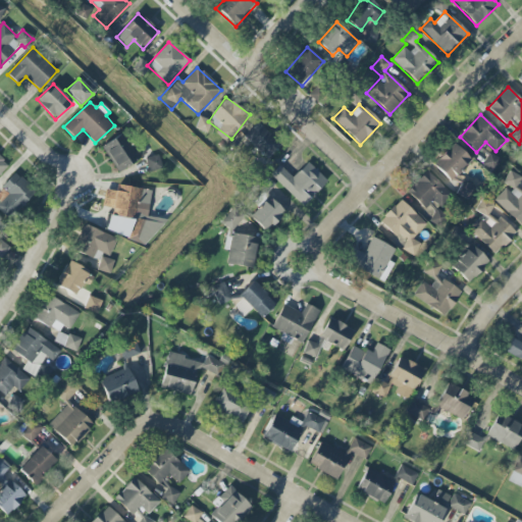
[(244,138),(266,159),(279,145),(256,123),(244,138)]
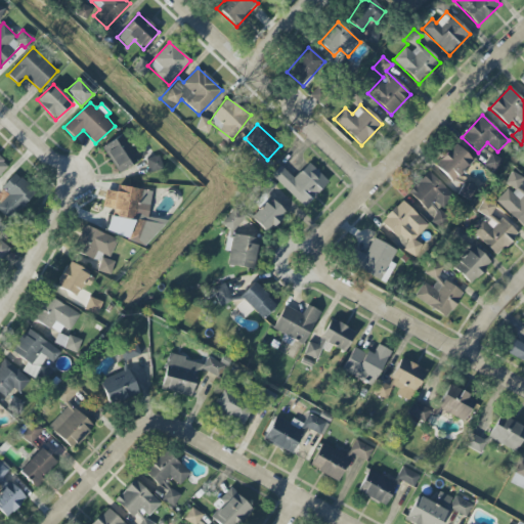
[(139,160),(123,133),(101,147),(119,173),(139,160)]
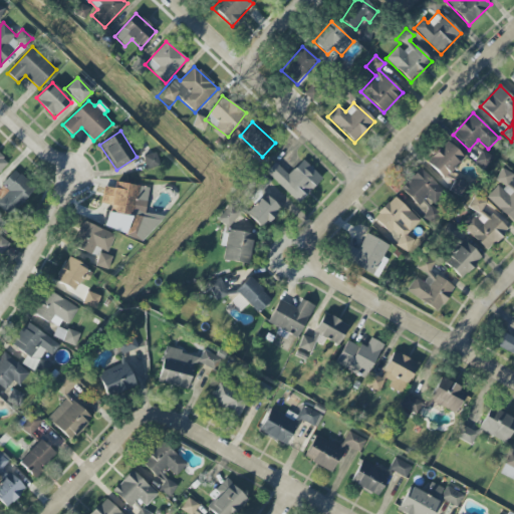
[(444,179),(464,158),(447,141),(427,163),(444,179)]
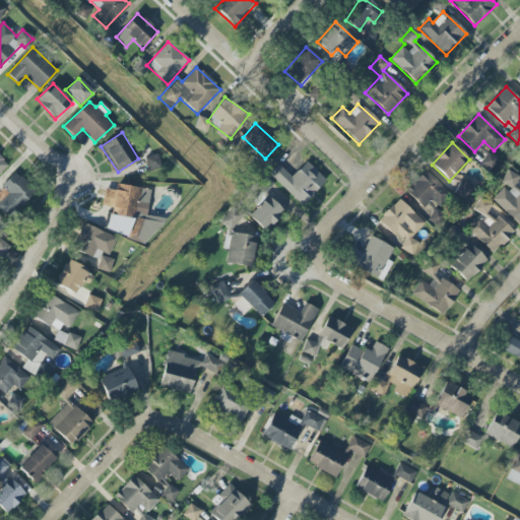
[(481,165),(491,169),(497,157),(488,152),(481,165)]
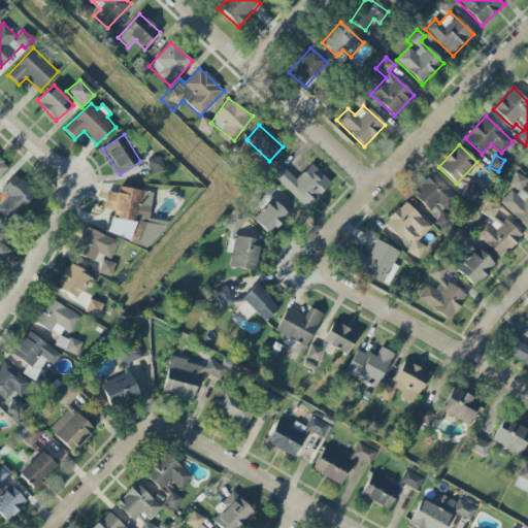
[(0,176),(8,167),(0,159),(0,176)]
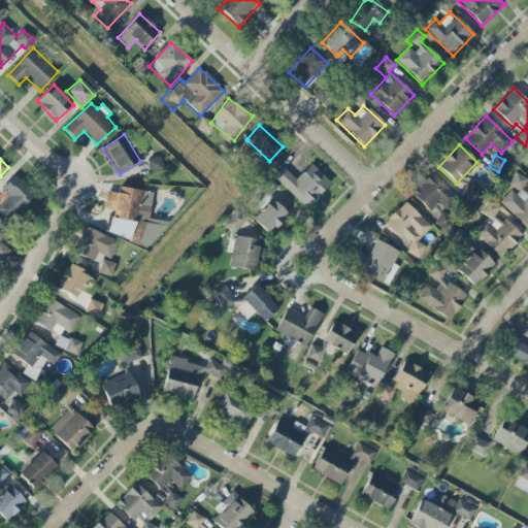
[(306,208),(331,184),(310,164),(296,179),(283,167),(273,177),(306,208)]
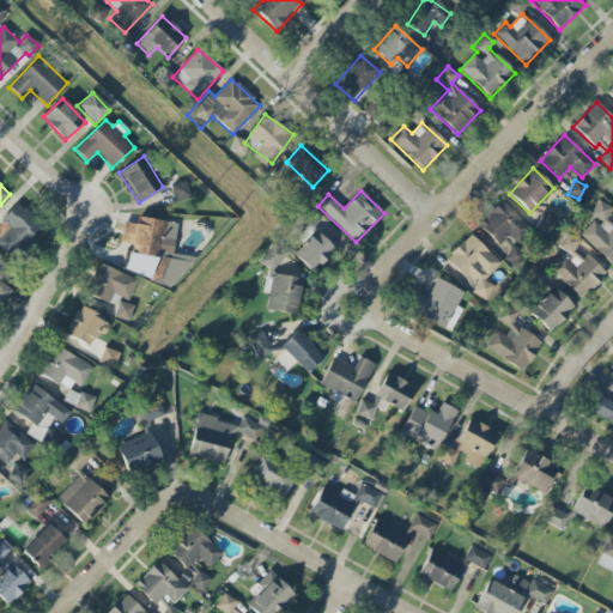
[(532,230),(502,201),(478,225),(498,246),(509,235),(517,243),(532,230)]
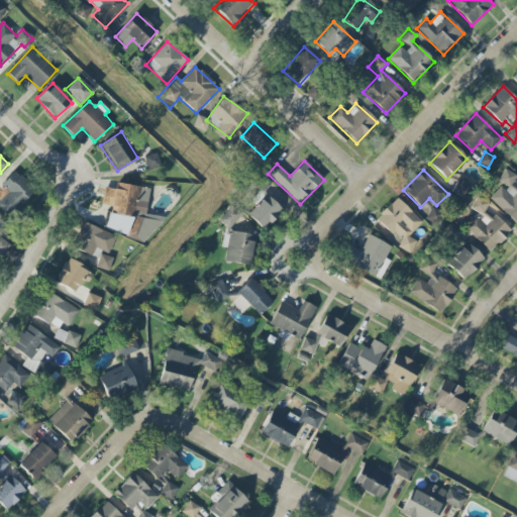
[(516,176),(505,170),(499,182),(510,188),(516,176)]
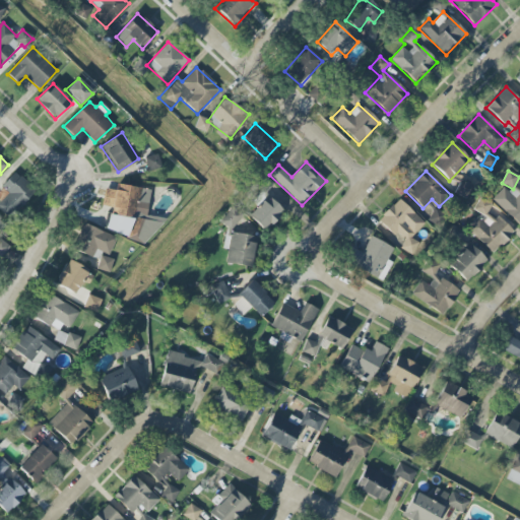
[(35,191),(15,173),(0,189),(0,202),(13,214),(35,191)]
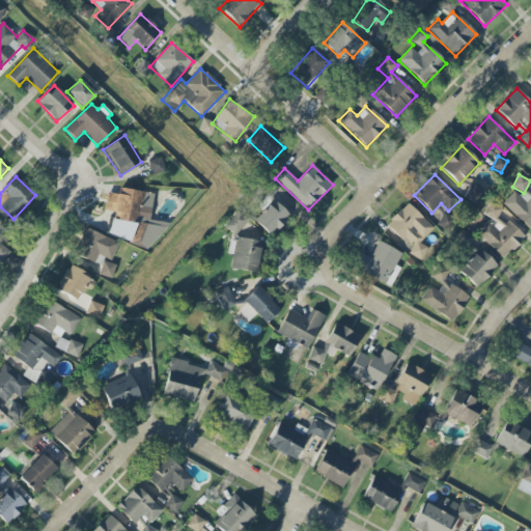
[(109,236),(132,240),(133,230),(143,231),(145,223),(149,224),(154,194),(118,189),(117,194),(107,193),(105,211),(112,212),(109,236)]
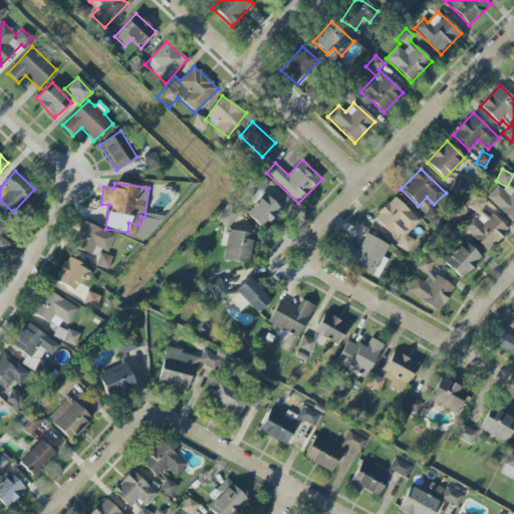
[(513,223),(513,190),(508,184),(502,190),(498,186),(487,197),(513,223)]
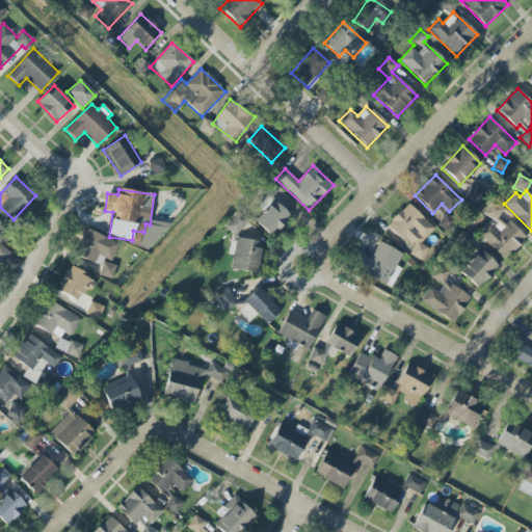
[(290,214),(297,206),(286,195),(277,204),(290,214)]
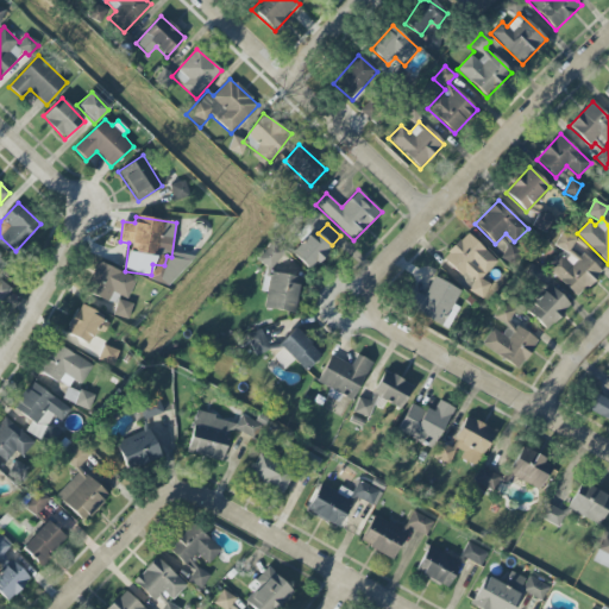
[(312,271),(333,248),(313,230),(292,253),(312,271)]
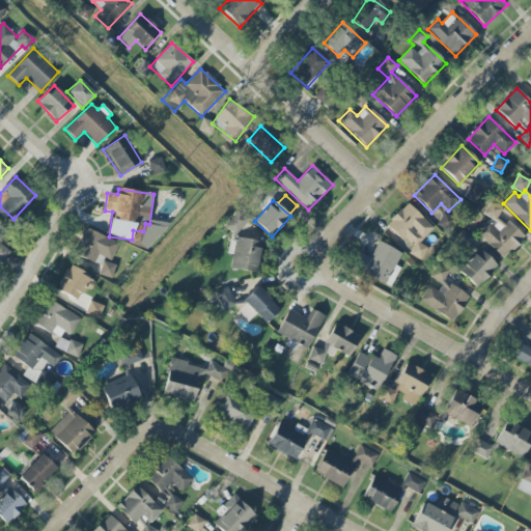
[(410,252),(418,260),(428,250),(420,243),(434,228),(407,202),(386,225),(412,250),(410,252)]
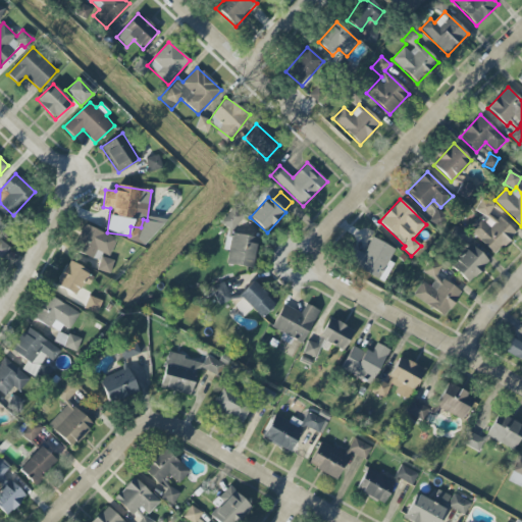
[(222,225),(235,231),(243,213),(230,208),(222,225)]
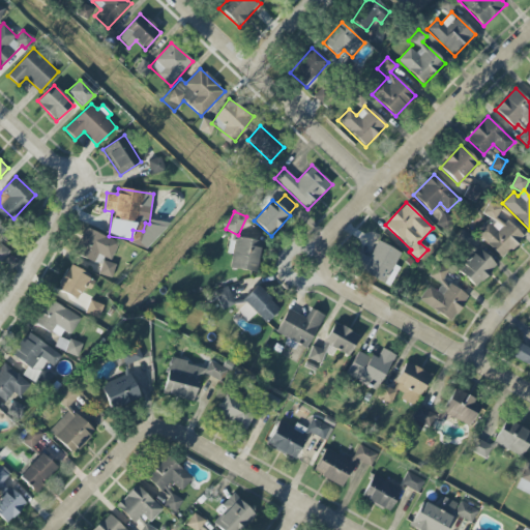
[(524,236),(506,221),(503,225),(490,212),(487,216),(490,218),(476,234),(503,259),(524,236)]
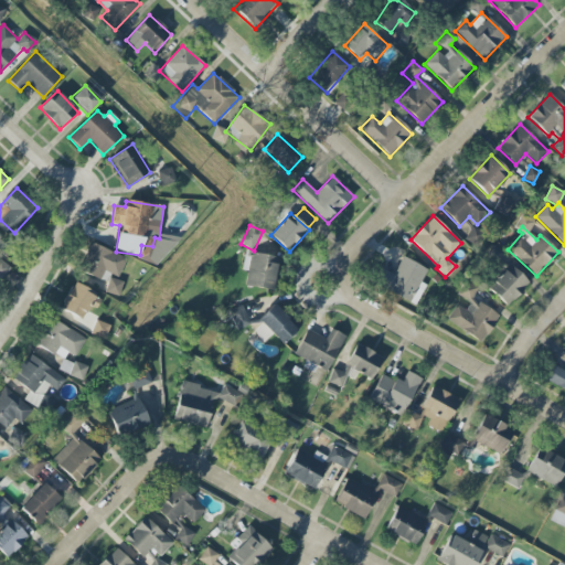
[(80,272),(102,279),(104,272),(120,277),(126,256),(88,244),(80,272)]
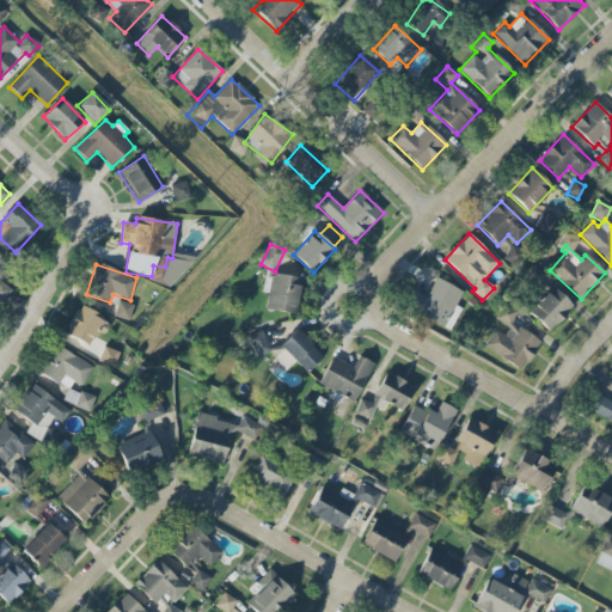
[(265,310),(297,314),(303,279),(265,273),(262,293),(269,294),(265,310)]
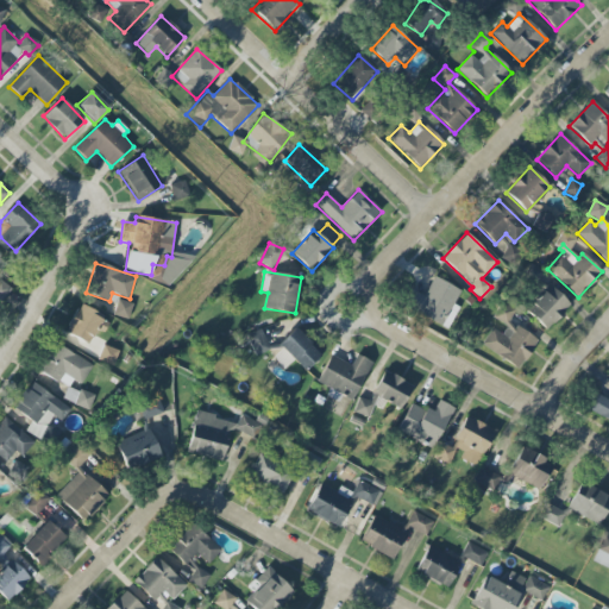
[(460,289),(432,277),(416,315),(449,328),(458,306),(454,305),(460,289)]
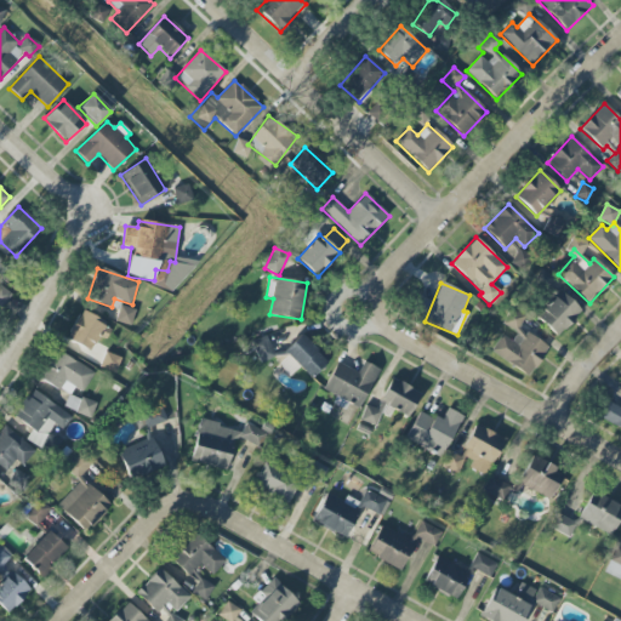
[(0,307),(1,308),(12,295),(0,285),(0,307)]
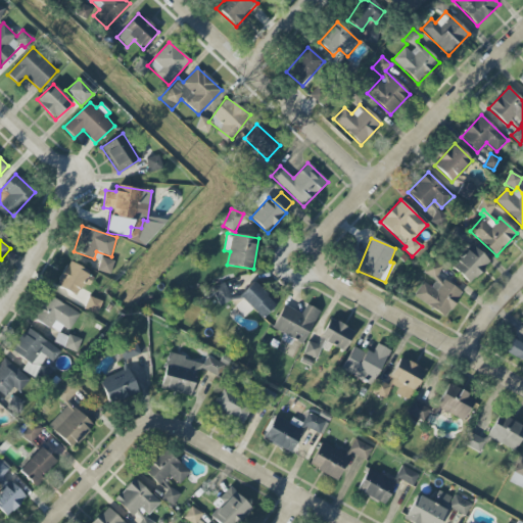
[(490,263),(473,245),(452,266),(469,284),(490,263)]
